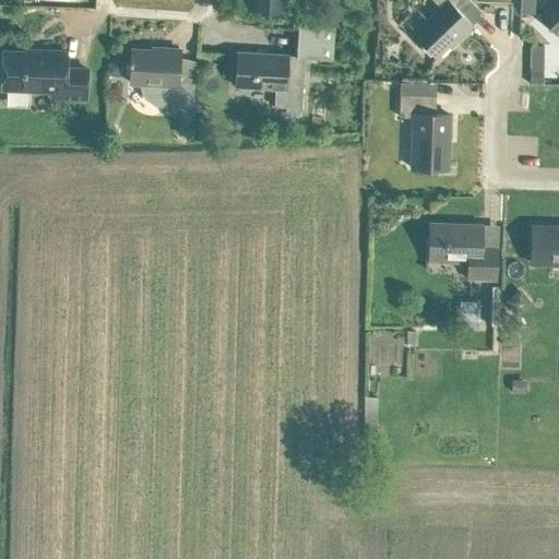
[(284,9),(284,0),(249,0),(249,8),(284,9)]
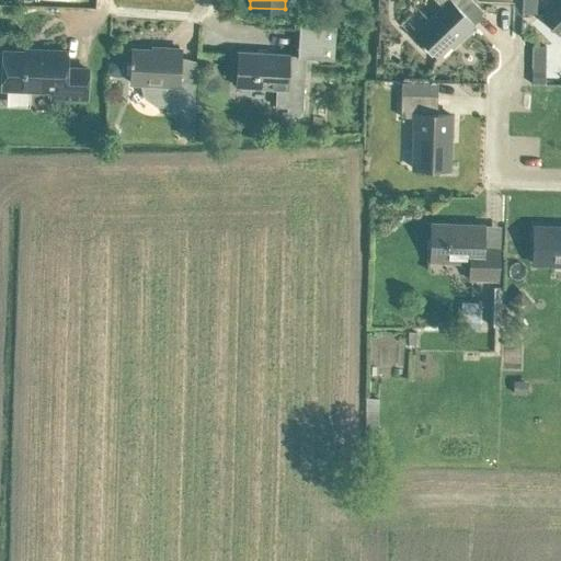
[(435,0),(442,7),(414,32),(437,56),(458,36),(459,38),(473,25),(456,7),(461,0),(435,0)]
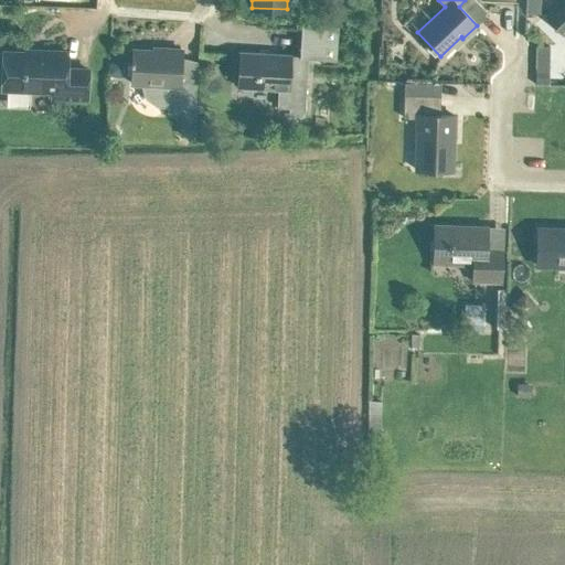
[(540,13),(540,0),(524,0),(524,12),(540,13)]
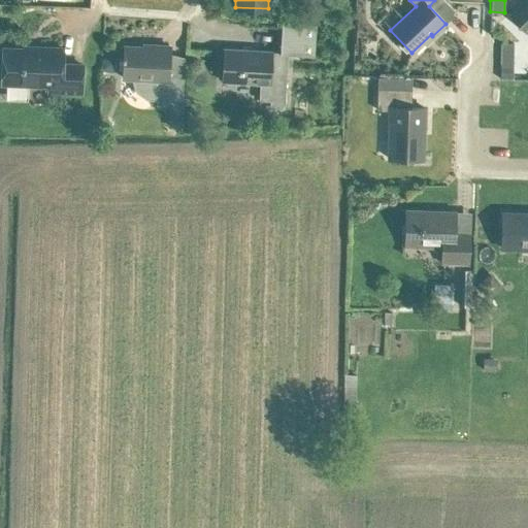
[(526,31),(527,29),(527,0),(523,0),(509,13),(526,31)]
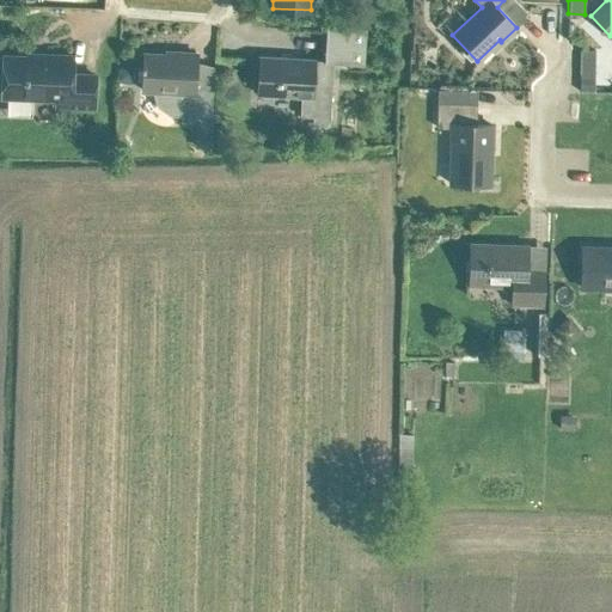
[(587,46),(586,84),(600,84),(600,46),(587,46)]
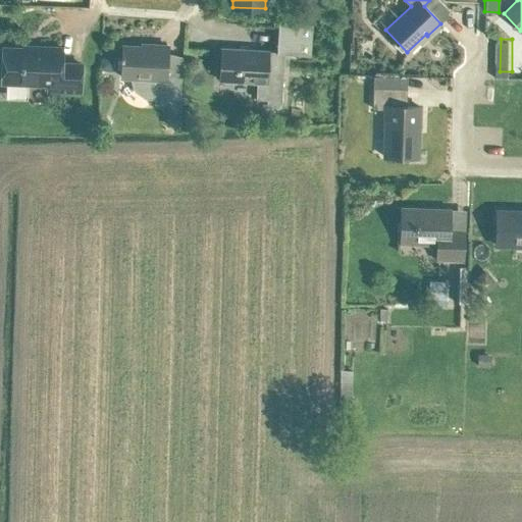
[(154,97),(154,103),(166,104),(178,104),(178,102),(180,72),(166,70),(167,46),(149,45),(149,47),(122,45),(120,76),(131,76),(135,90),(144,96),(154,97)]
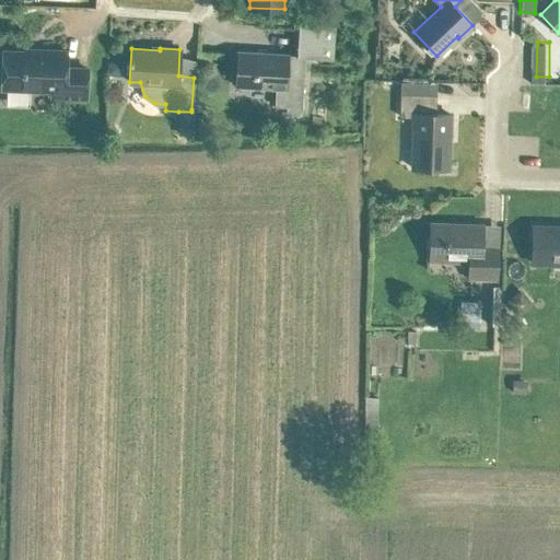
[(53,90),(51,97),(85,98),(86,68),(66,67),(66,50),(41,49),(39,51),(6,50),(4,88),(53,90)]
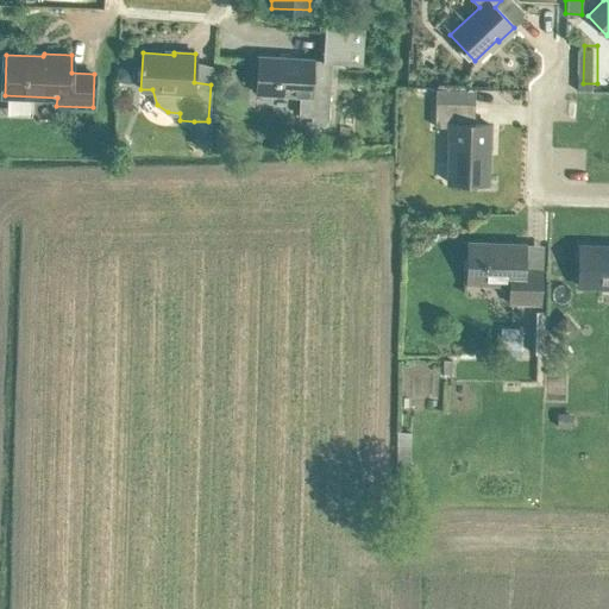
[(324,121),(325,117),(327,117),(330,83),(311,82),(312,58),(258,55),(256,93),(299,96),(297,114),(311,115),(311,120),(314,125),(321,125),(324,121)]
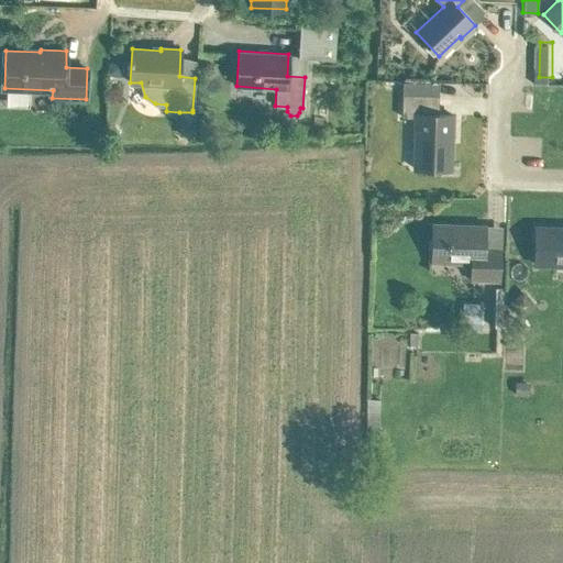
[(121,63),(108,63),(107,75),(120,76),(121,63)]
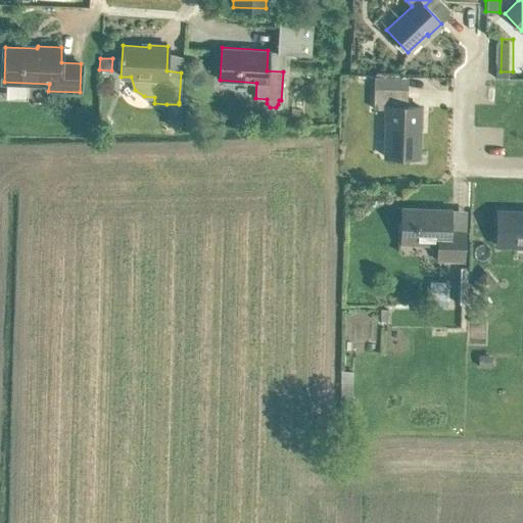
[(420,106),(399,105),(400,77),(374,76),(373,108),(385,108),(384,156),(419,157),(420,106)]
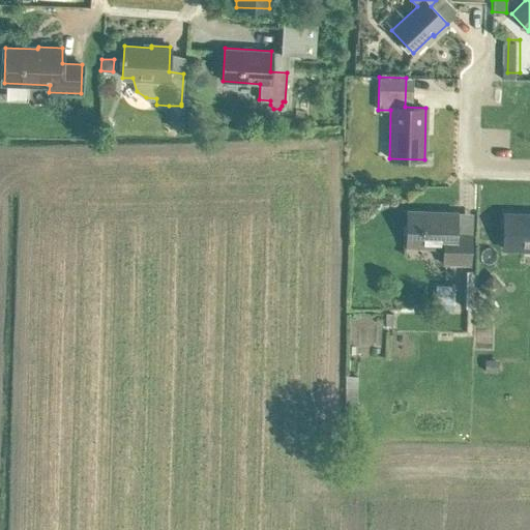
[(180,127),(180,130),(193,130),(194,115),(189,115),(190,104),(181,104),(181,106),(180,127)]
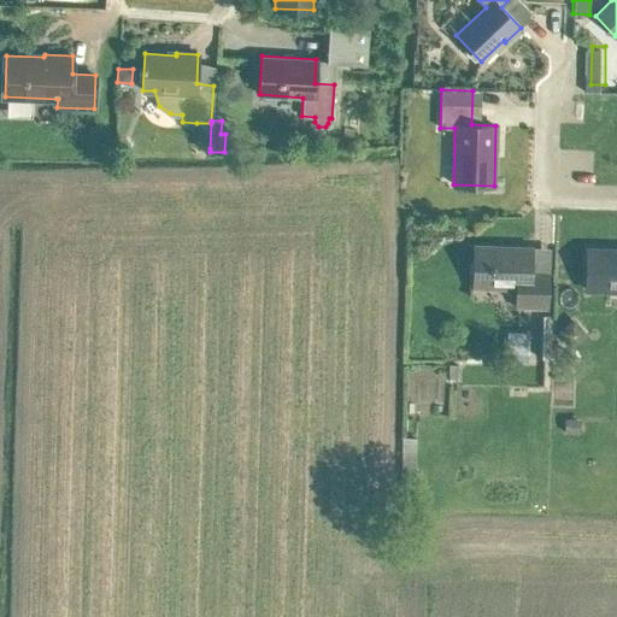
[(210,148),(211,123),(197,123),(195,147),(210,148)]
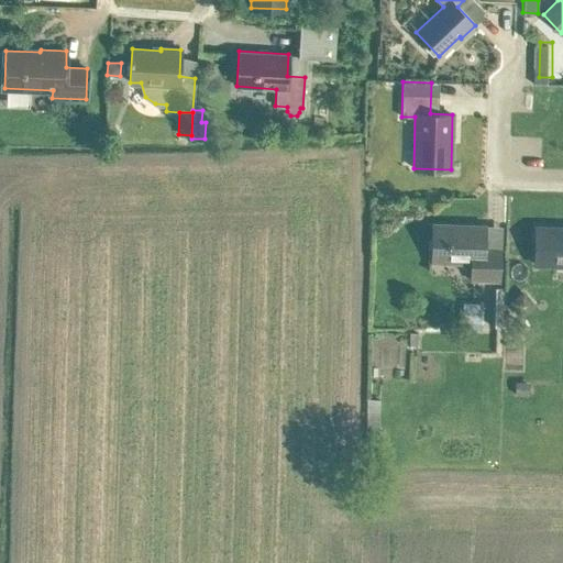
[(471,262),(471,279),(498,280),(499,247),(484,247),(484,225),(433,223),(431,261),(471,262)]
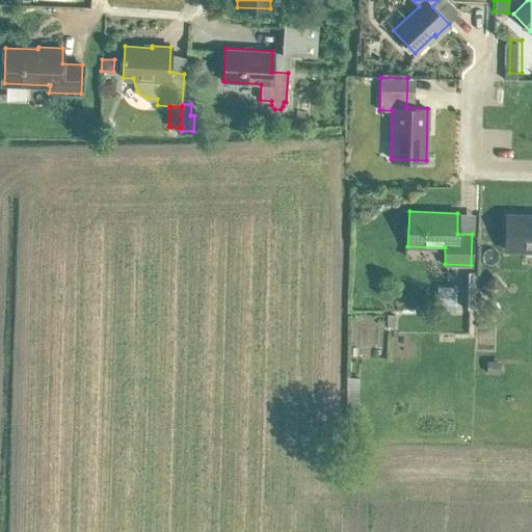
[(531,249),(531,214),(506,214),(505,249),(531,249)]
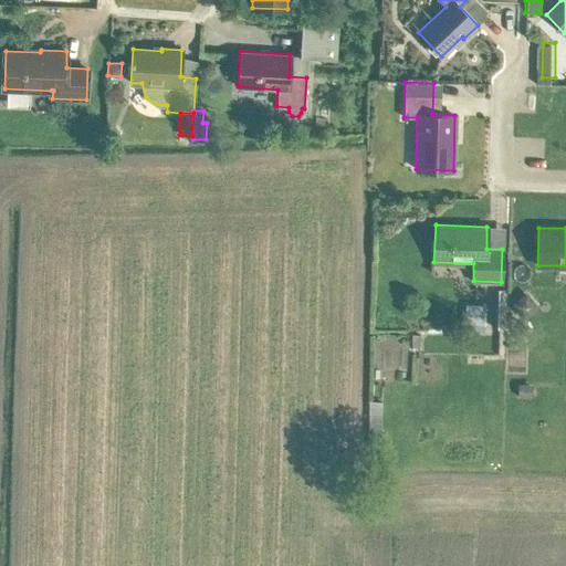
[(494,287),(493,311),(493,328),(504,328),(505,289),(494,287)]
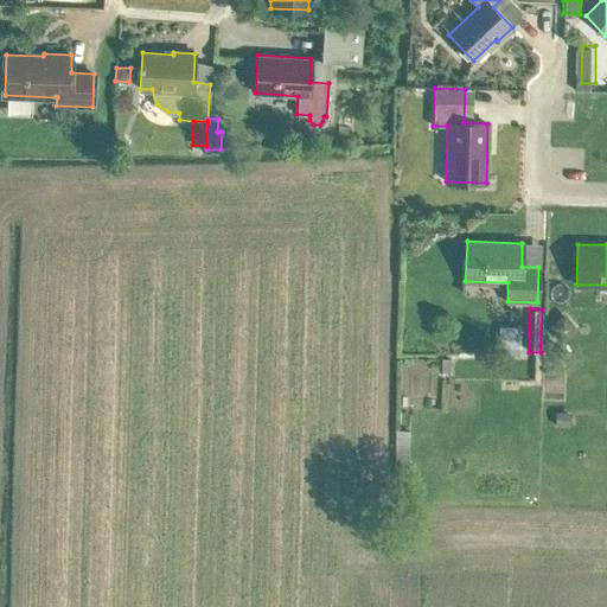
[(499,326),(498,347),(519,349),(519,326),(499,326)]
